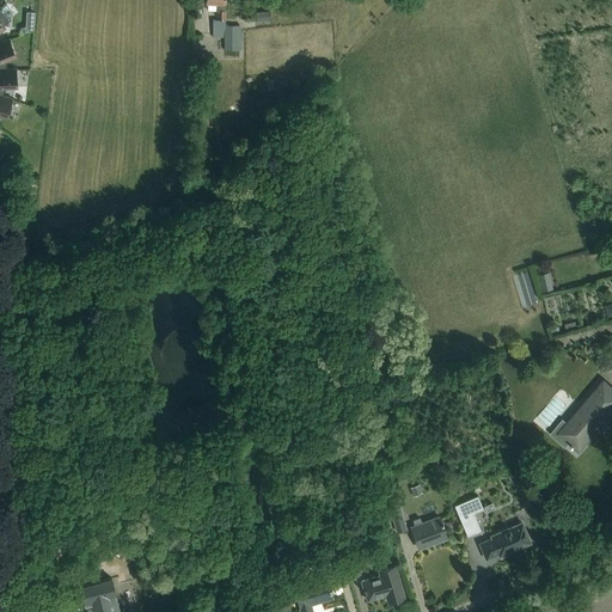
[(206,0),(206,5),(216,5),(216,10),(218,11),(216,19),(213,19),(213,37),(222,37),(225,37),(224,48),(239,49),(239,46),(240,46),(240,25),(226,25),(226,20),(225,20),(225,5),(225,0),(206,0)]
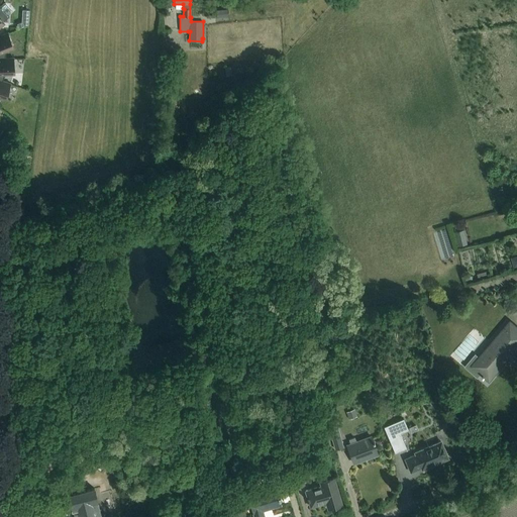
[(24,23),(35,22),(34,5),(28,5),(28,18),(23,18),(24,23)]
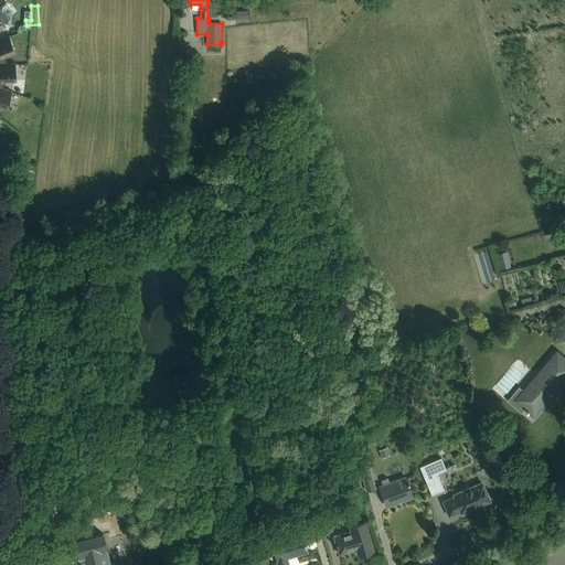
[(0,39),(9,36),(9,34),(0,38),(0,36),(0,28),(4,23),(9,19),(0,9),(0,39)]
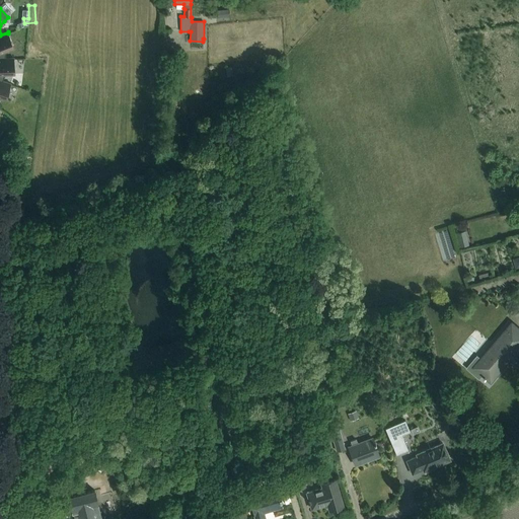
[(217,17),(229,17),(229,9),(217,10),(217,17)]
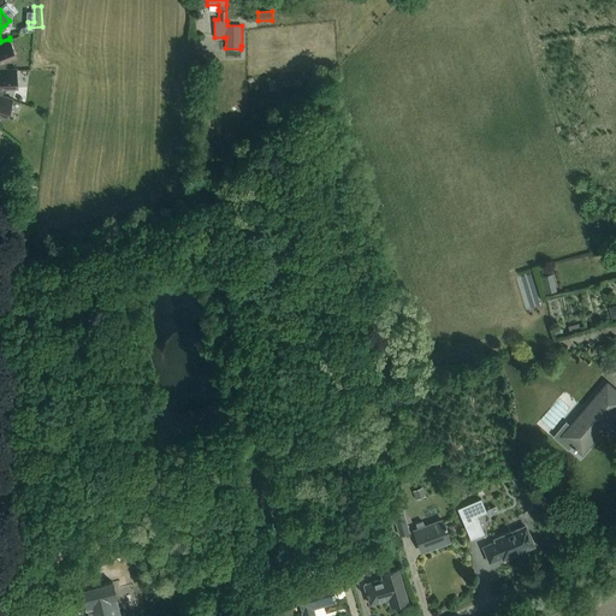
[(0,70),(6,70),(5,61),(17,55),(10,40),(0,42),(0,70)]
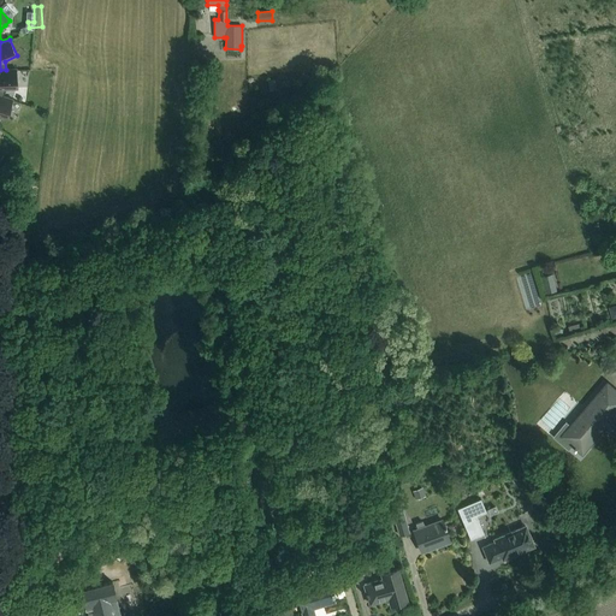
[(0,95),(3,96),(5,88),(17,87),(16,70),(6,70),(0,70),(0,95)]
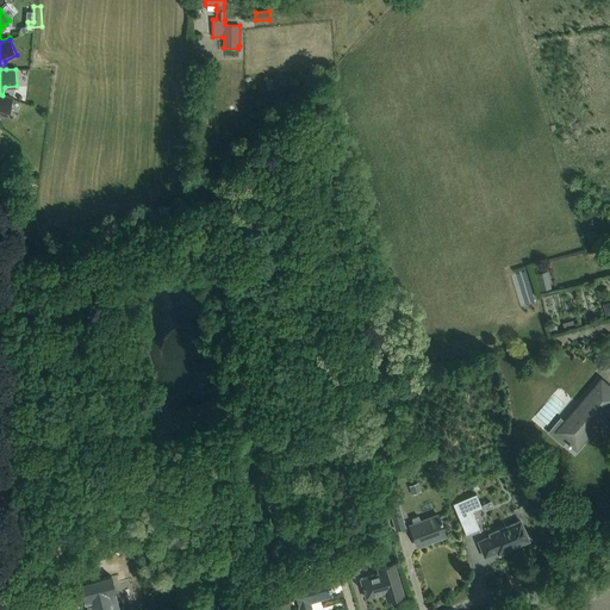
[(0,113),(2,114),(7,116),(11,99),(2,95),(0,94),(0,113)]
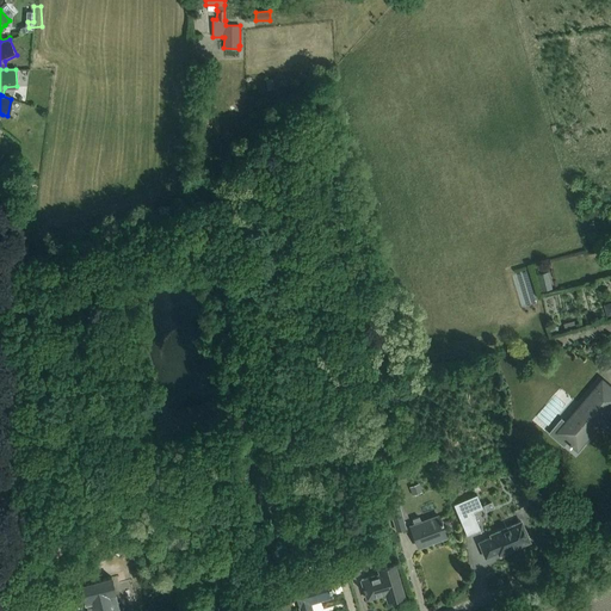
[(562,418),(549,433),(565,446),(569,440),(579,449),(585,442),(599,424),(610,433),(610,412),(610,411),(610,392),(602,383),(567,423),(562,418)]
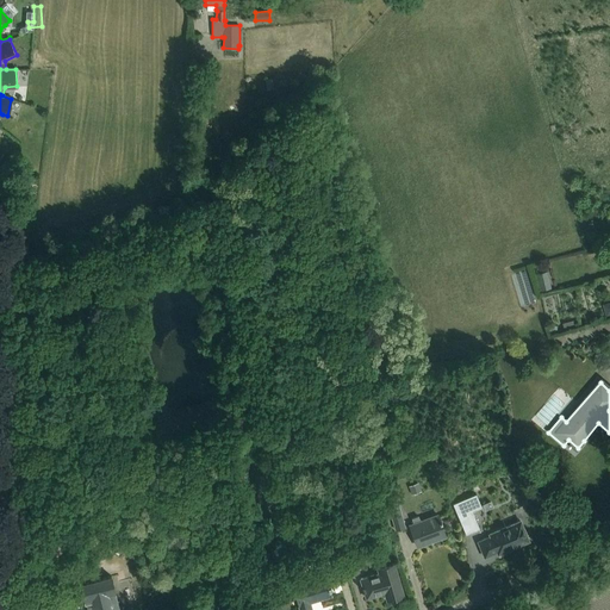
[(526,473),(531,496),(539,493),(534,471),(526,473)]
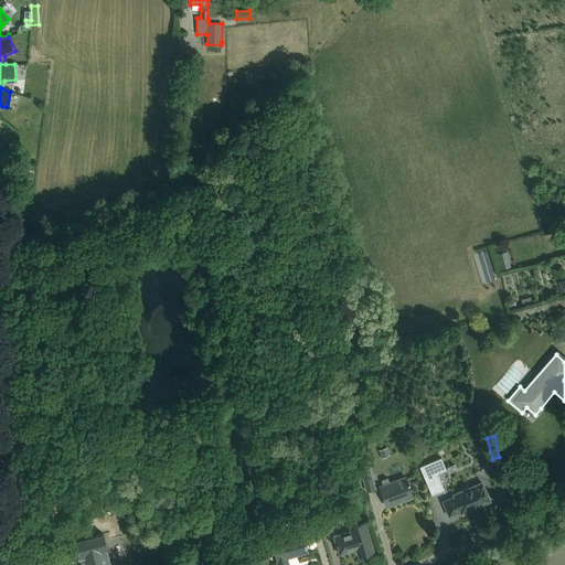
[(390,455),(387,447),(379,450),(381,458),(390,455)]
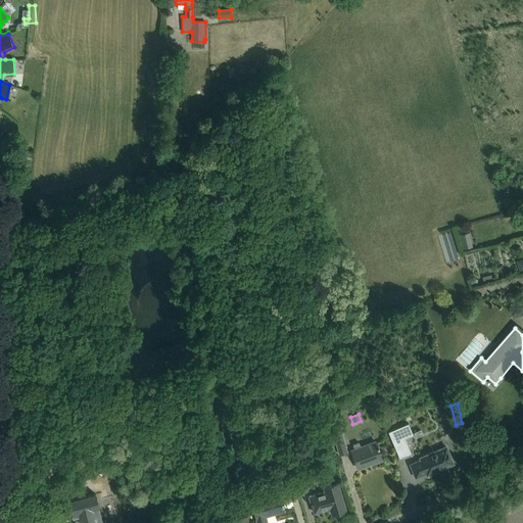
[(408,423),(388,431),(399,458),(411,453),(405,437),(413,434),(408,423)]
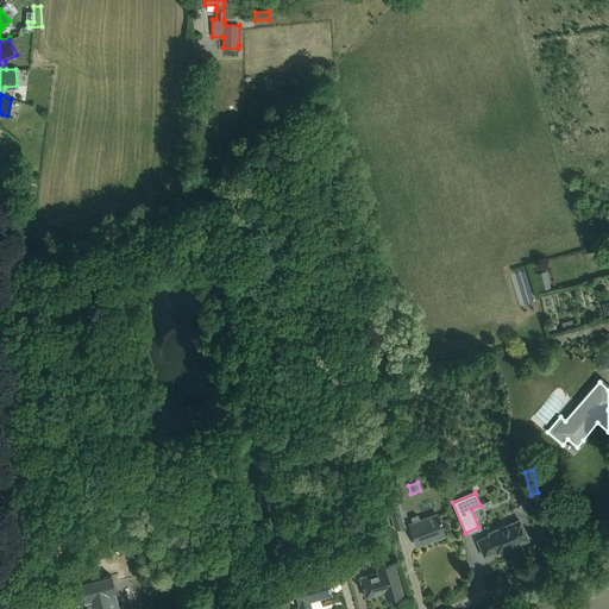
[(395,529),(405,527),(396,497),(385,501),(395,529)]
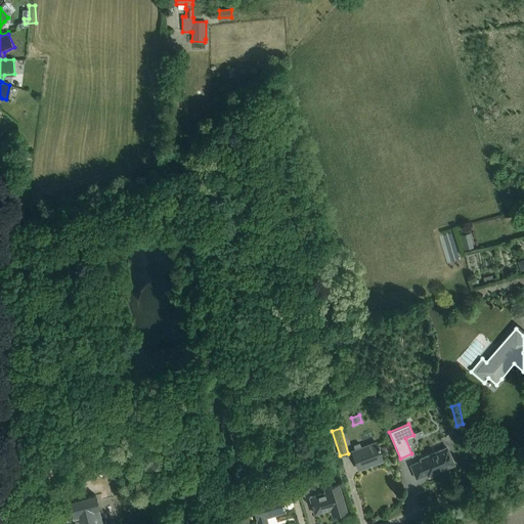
[(383,461),(379,450),(378,449),(379,448),(379,447),(378,447),(376,442),(360,447),(359,443),(353,445),(355,449),(351,451),(358,469),(369,465),(368,463),(381,457),(382,461),(383,461)]
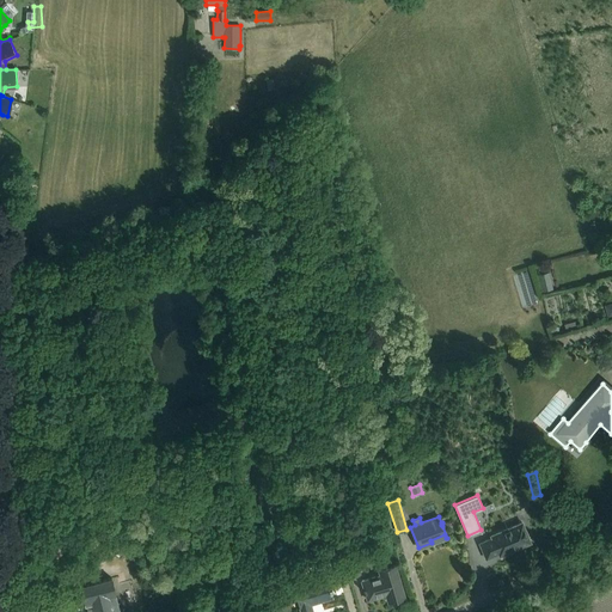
[(493,538),(479,543),(487,558),(499,552),(500,555),(501,555),(509,551),(509,552),(520,548),(520,546),(530,542),(521,522),(491,536),(493,538)]
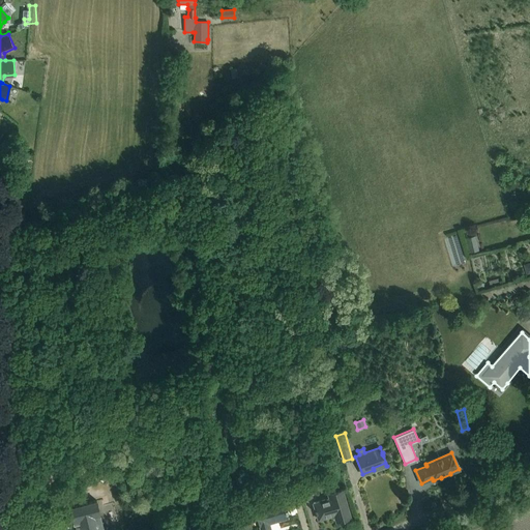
[(298,484),(302,500),(311,497),(306,481),(298,484)]
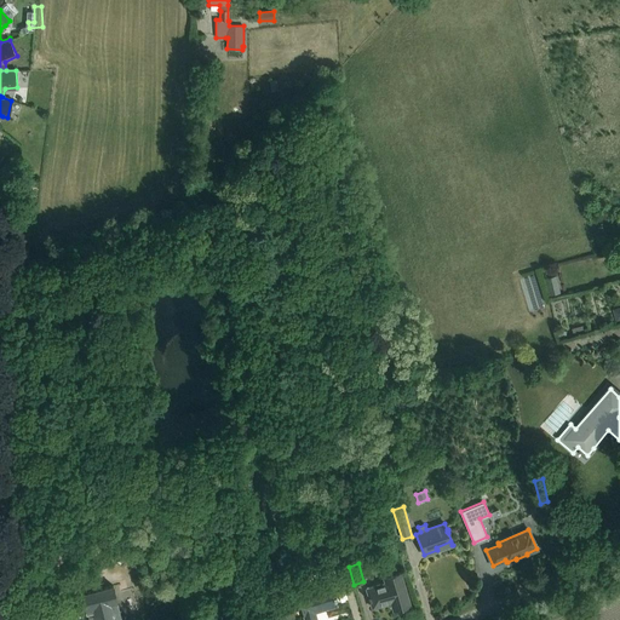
[(337,570),(342,589),(351,585),(346,567),(337,570)]
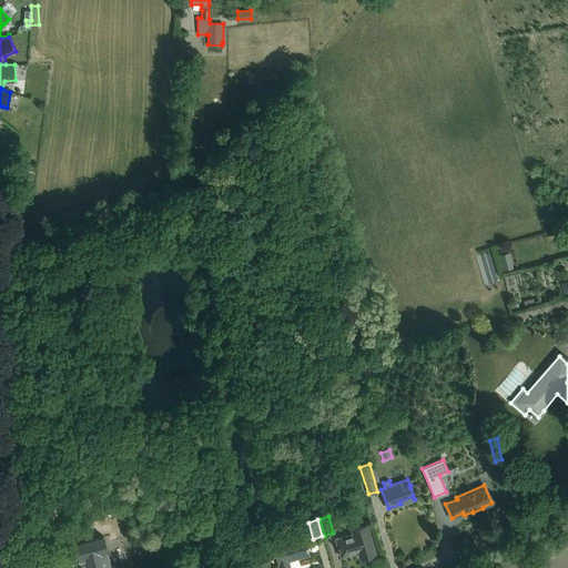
[(353,534),(335,538),(337,546),(338,550),(338,549),(341,557),(352,554),(364,549),(366,557),(375,554),(373,544),(367,525),(352,529),(353,534)]
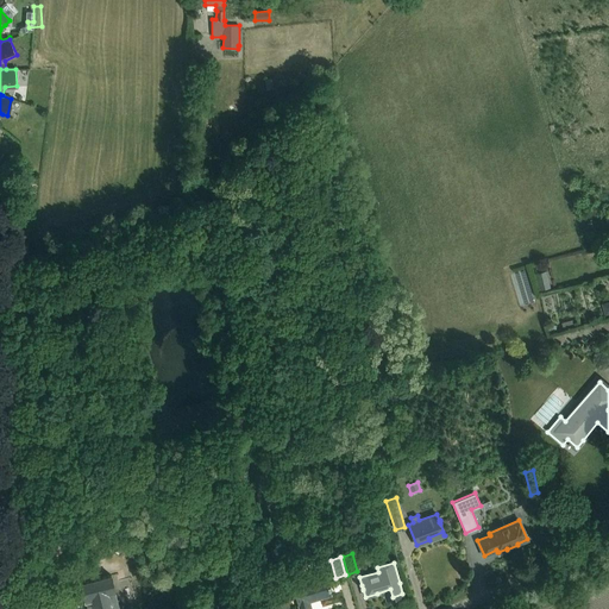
[(110,575),(92,579),(80,583),(85,602),(92,600),(93,608),(119,608),(113,608),(111,608),(106,589),(113,588),(110,575)]
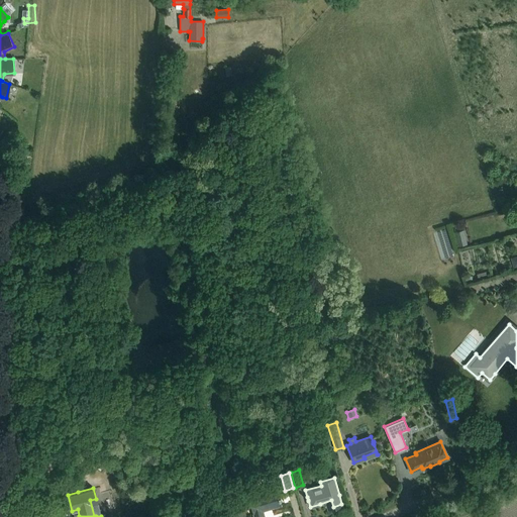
[(281,505),(278,495),(277,490),(248,498),(252,510),(253,516),(263,516),(265,516),(263,510),(265,509),(265,507),(271,505),(272,507),(281,505)]
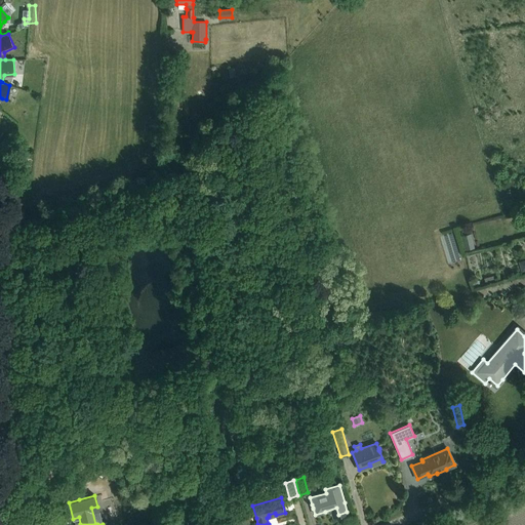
[(304,509),(308,519),(313,517),(309,507),(304,509)]
